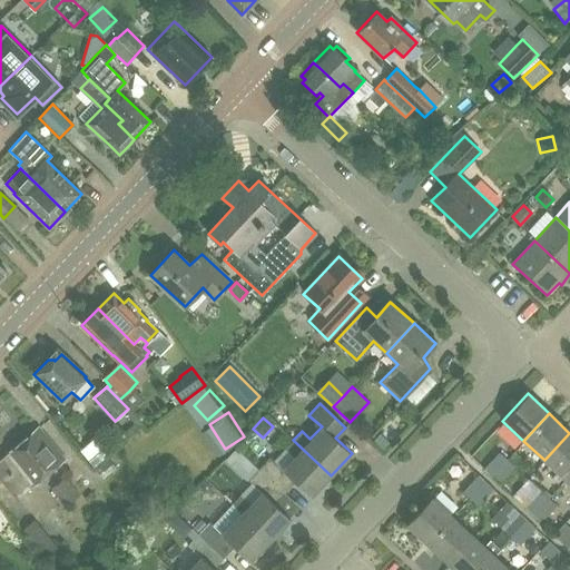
[(37,426),(5,453),(17,468),(33,454),(48,471),(65,458),(37,426)]
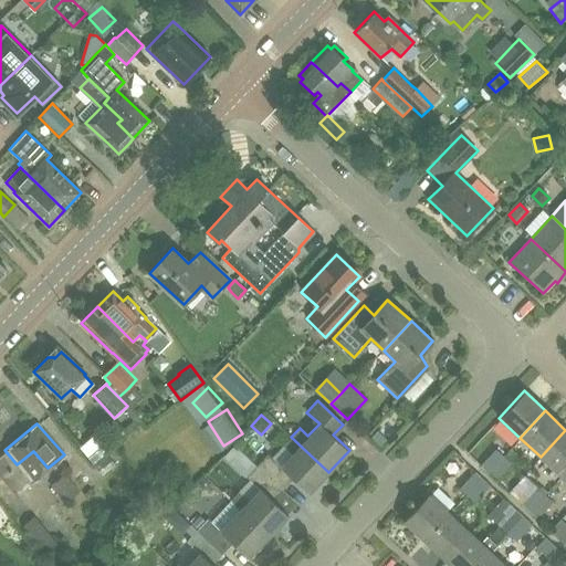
[(565,429),(565,430),(541,457),(554,469),(548,475),(554,480),(559,474),(562,477),(565,471),(565,429)]
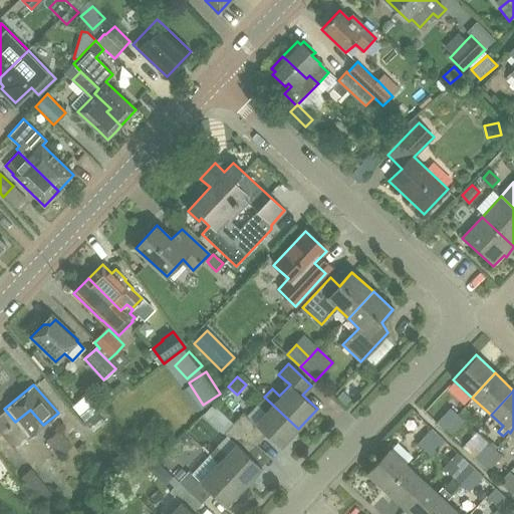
[(341,391),(335,397),(345,406),(350,400),(341,391)]
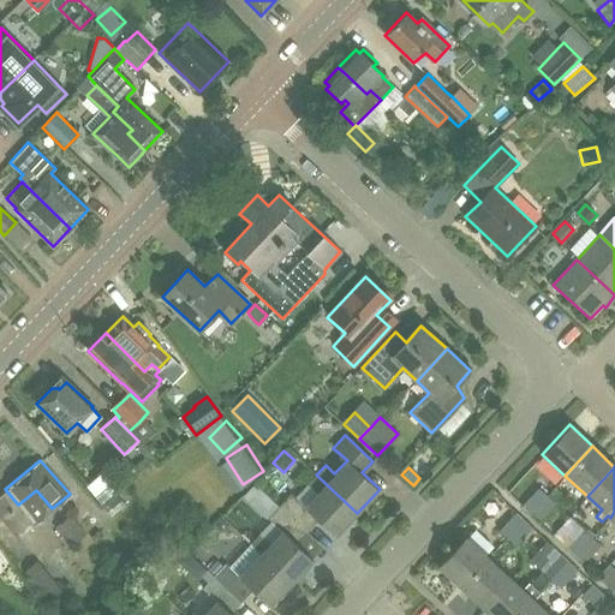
[(291,493),(279,506),(306,532),(317,520),(335,536),(357,513),(316,475),(308,484),(316,494),(304,506),(296,497),(291,493)]
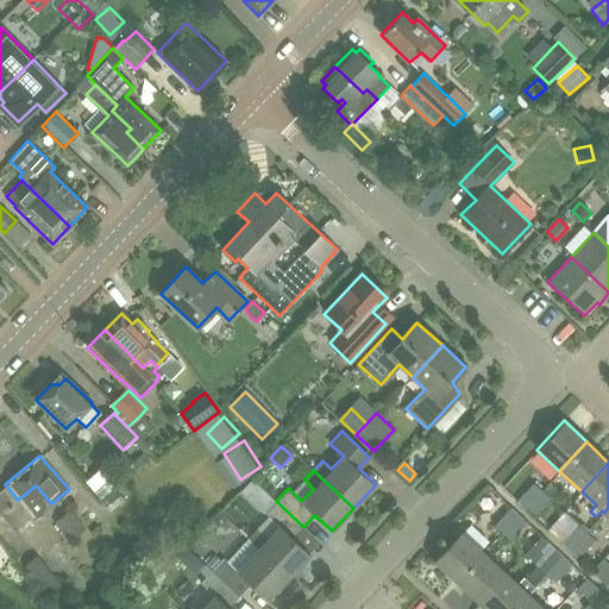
[(252,478),(240,491),(251,501),(263,488),(252,478)]
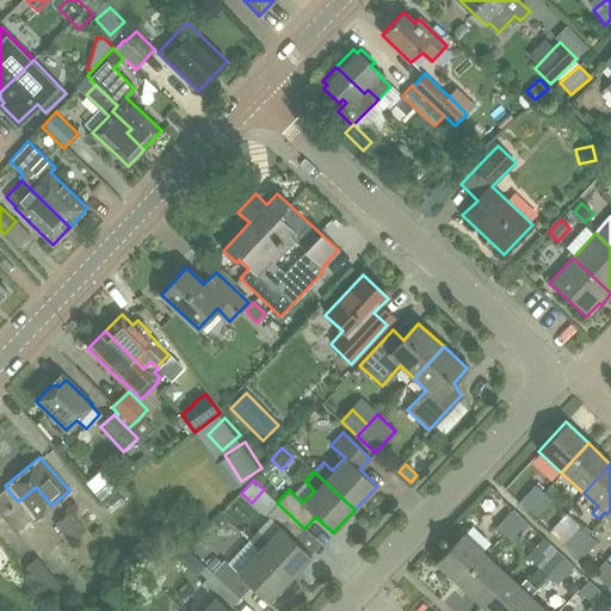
[(535,483),(517,503),(525,510),(543,492),(535,483)]
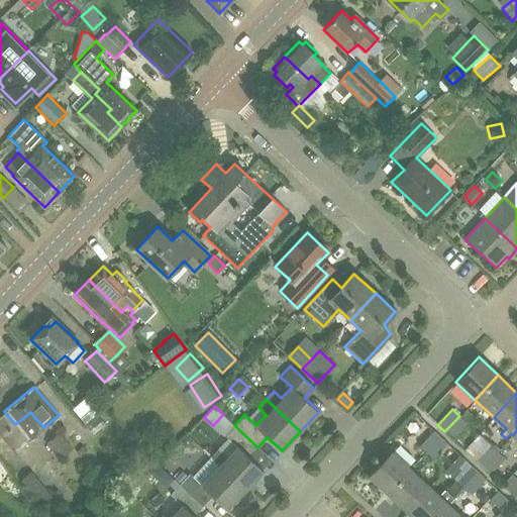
[(4,411),(0,415),(0,433),(15,452),(43,427),(30,412),(15,424),(4,411)]
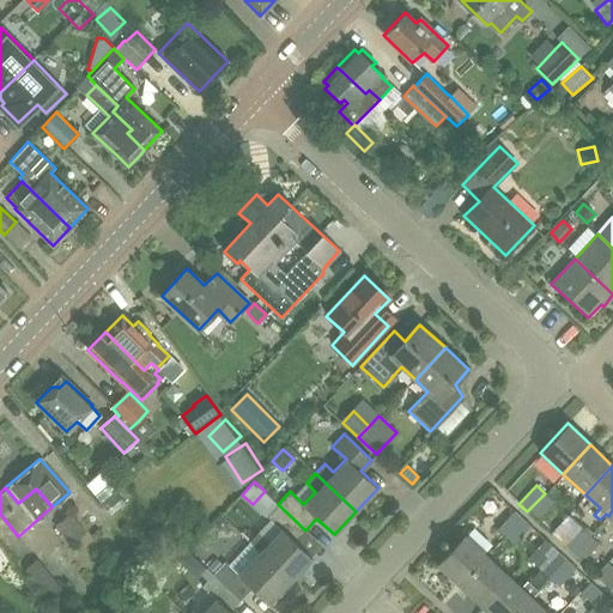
[(545,493),(527,511),(535,520),(553,502),(545,493)]
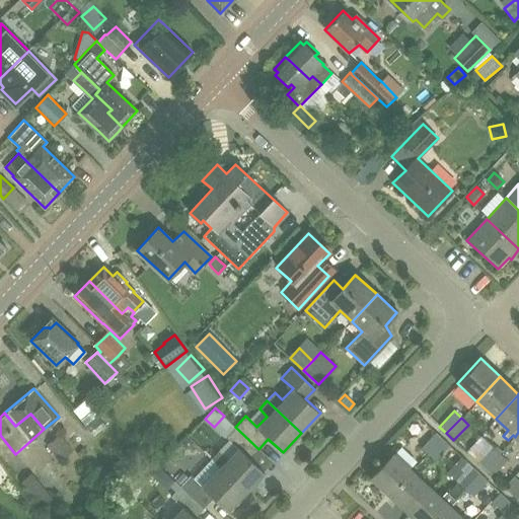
[(216,453),(211,459),(220,467),(246,492),(264,471),(249,458),(258,449),(235,427),(225,437),(228,440),(237,448),(226,460),(218,452),(216,453)]
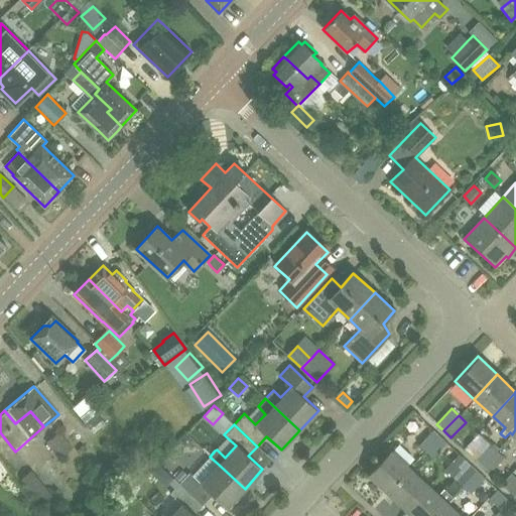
[(432,429),(418,444),(424,452),(439,435),(432,429)]
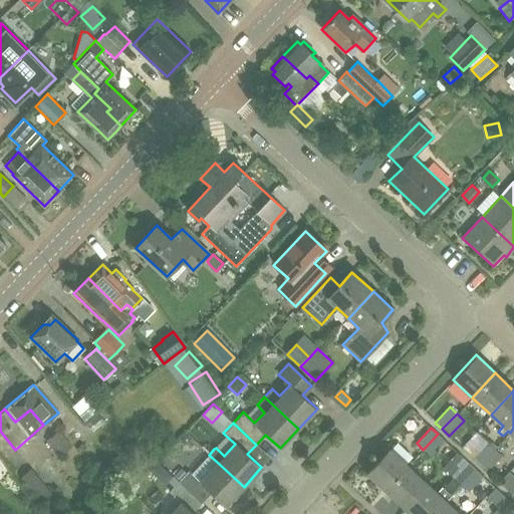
[(58,432),(46,442),(58,457),(71,447),(58,432)]
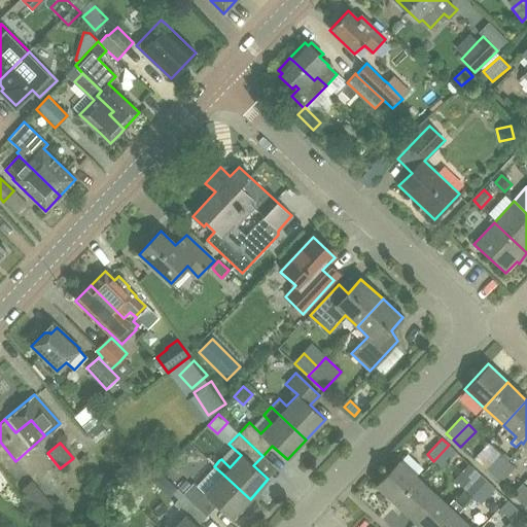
[(449,445),(433,461),(442,468),(456,452),(449,445)]
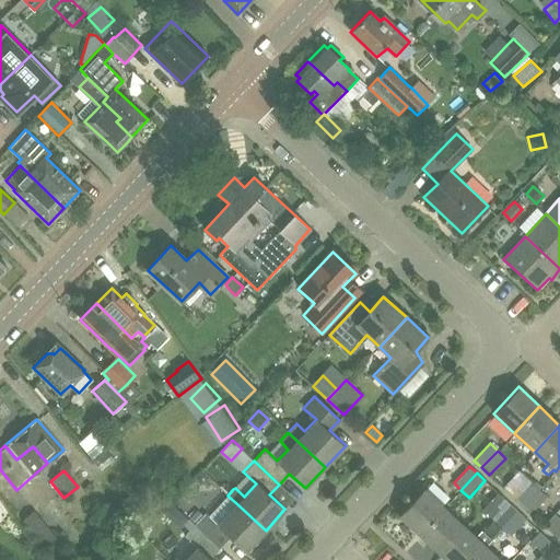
[(531,481),(515,499),(523,506),(538,489),(531,481)]
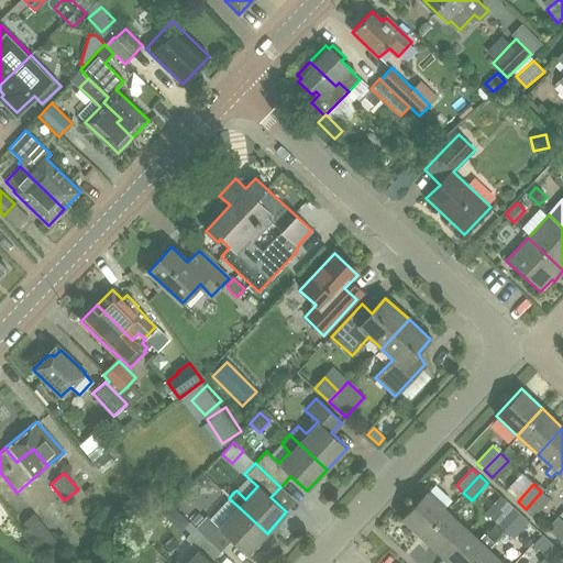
[(426,490),(400,518),(421,538),(446,510),(426,490)]
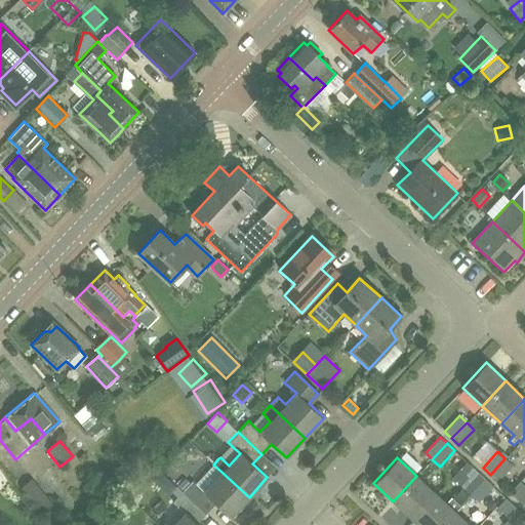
[(505,458),(490,475),(497,481),(513,466),(505,458)]
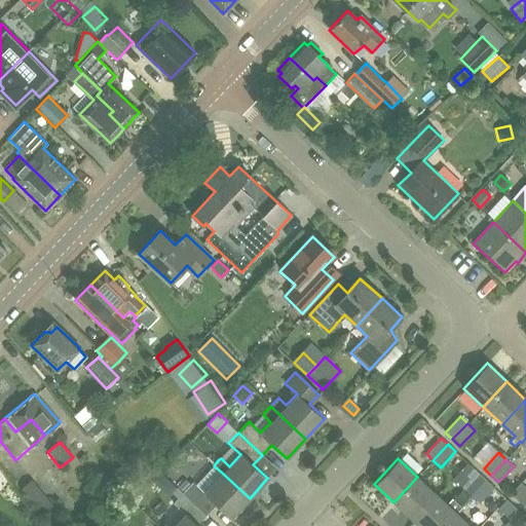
[(9,474),(0,479),(0,490),(7,502),(22,493),(9,474)]
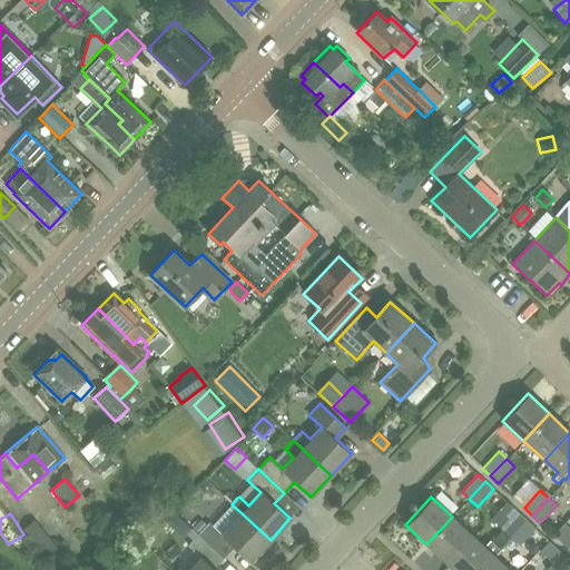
[(199,532),(197,533),(224,558),(234,547),(249,562),(271,540),(242,513),(222,534),(212,526),(208,522),(206,524),(206,526),(199,532)]
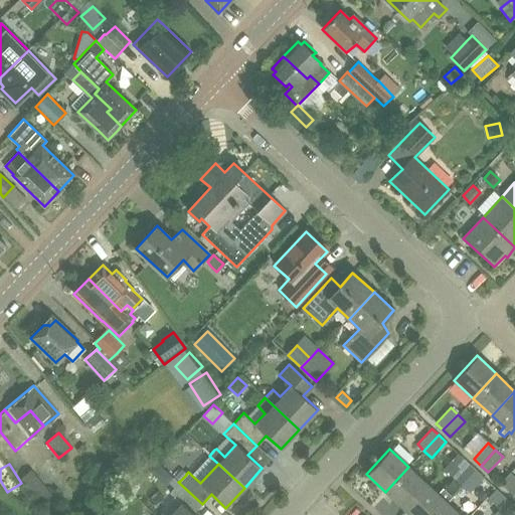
[(469,464),(455,479),(462,486),(476,470),(469,464)]
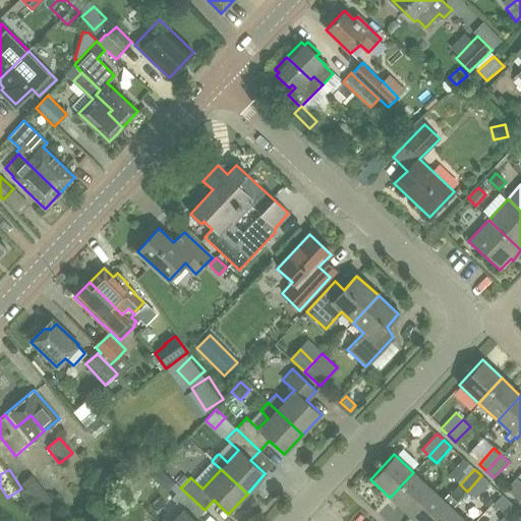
[(413,472),(390,498),(409,515),(432,490),(413,472)]
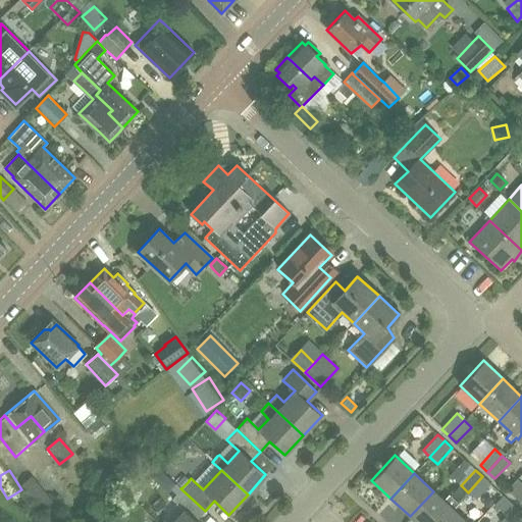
[(32,475),(19,484),(40,509),(40,510),(52,501),(52,500),(32,475)]
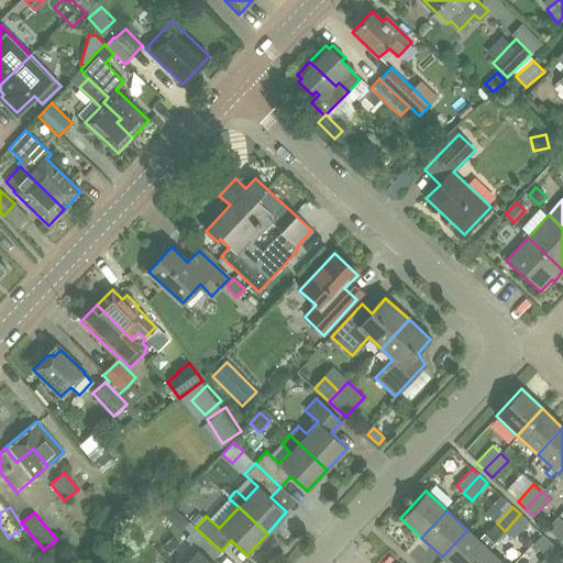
[(198,512),(190,520),(197,526),(203,519),(203,518),(198,512)]
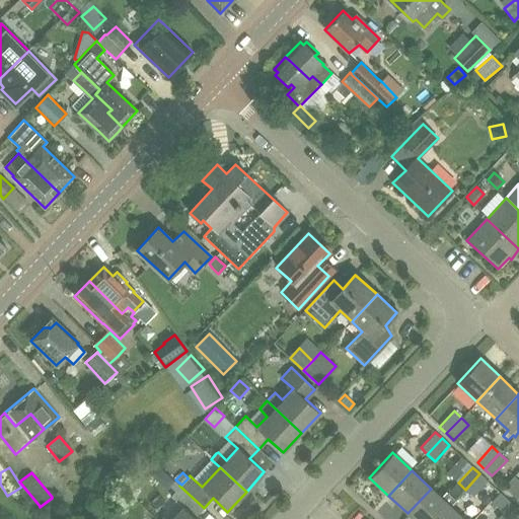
[(479,473),(465,490),(472,496),(487,480),(479,473)]
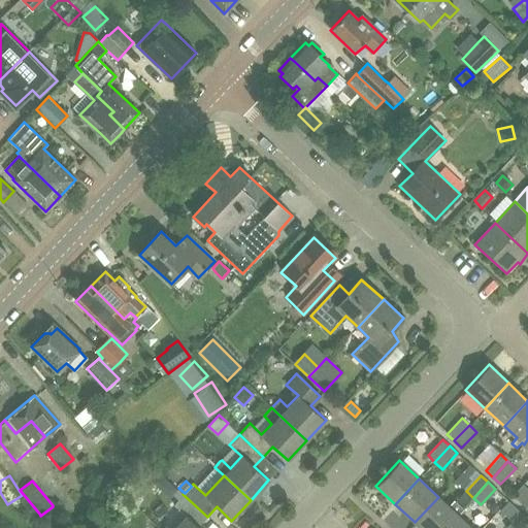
[(185,516),(173,527),(199,527),(198,527),(207,517),(183,494),(177,500),(173,504),(185,516)]
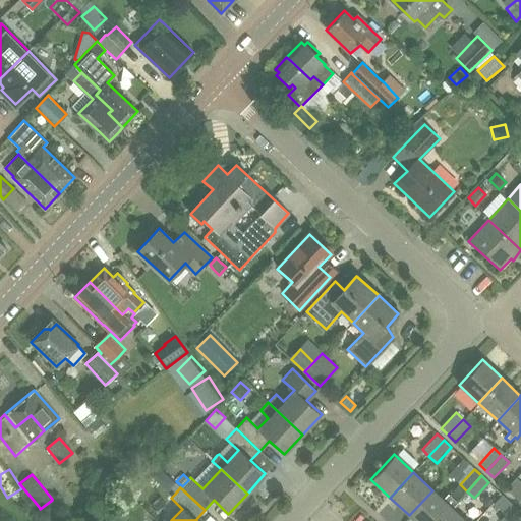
[(432,490),(409,515),(415,520),(439,520),(452,508),(457,502),(449,494),(443,500),(432,490)]
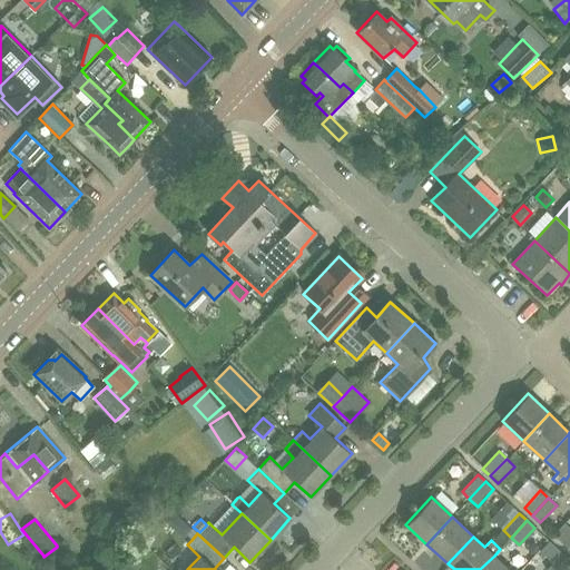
[(561,552),(546,569),(559,569),(569,560),(561,552)]
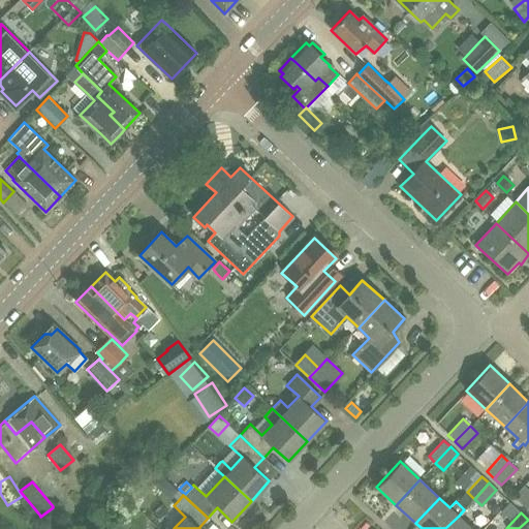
[(472,528),(459,516),(445,528),(472,528)]
